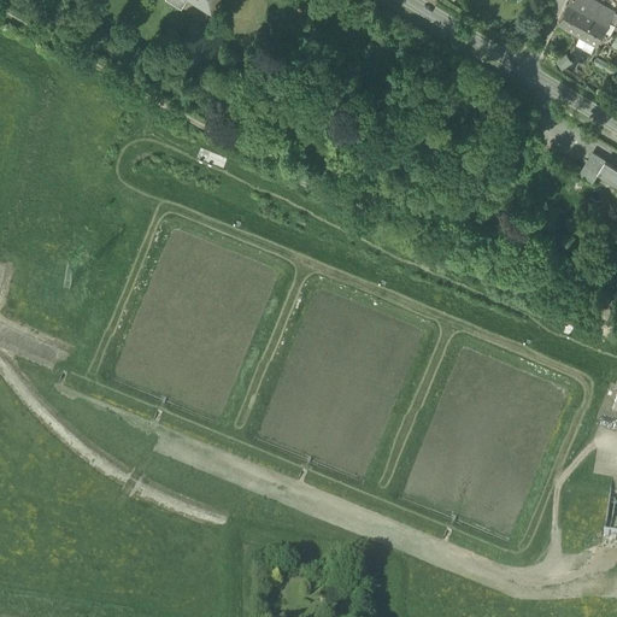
[(175,0),(180,3),(180,0),(192,0),(187,11),(204,21),(215,3),(216,4),(217,0),(175,0)]
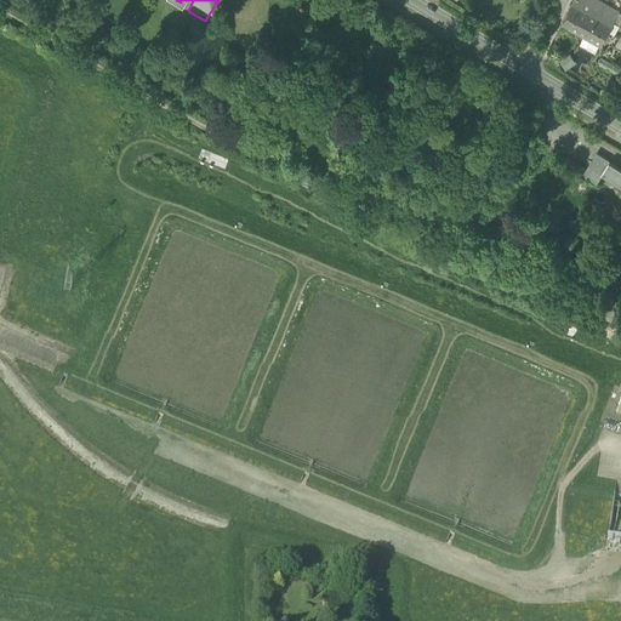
[(592,39),(600,44),(608,32),(611,24),(588,12),(581,9),(585,3),(580,0),(574,0),(573,4),(562,22),(592,39)]
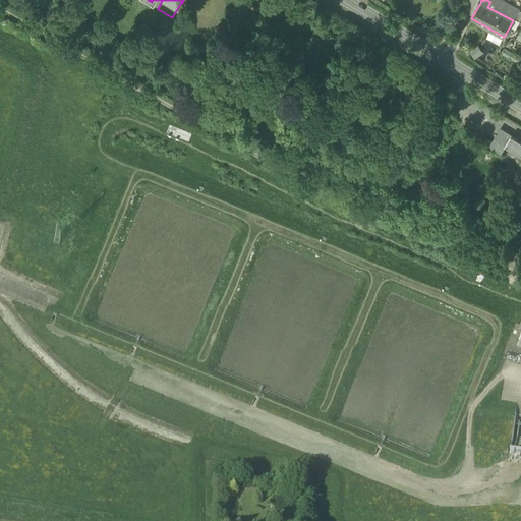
[(487,7),(494,10),(499,0),(486,0),(490,2),(487,7)]
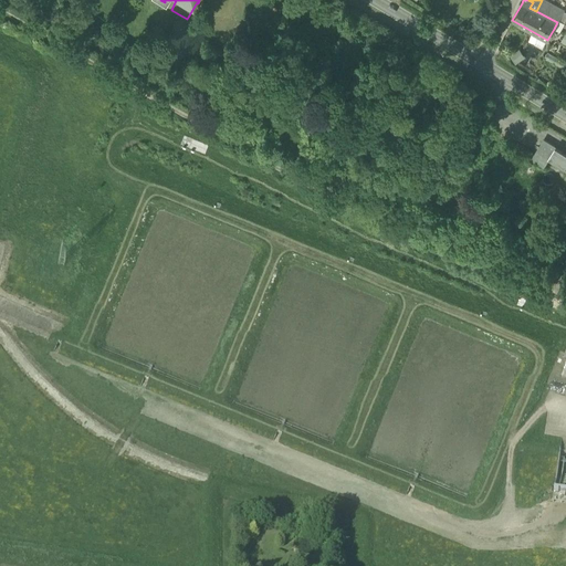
[(564,11),(543,0),(542,0),(536,11),(557,22),(558,20),(563,11),(564,11)]
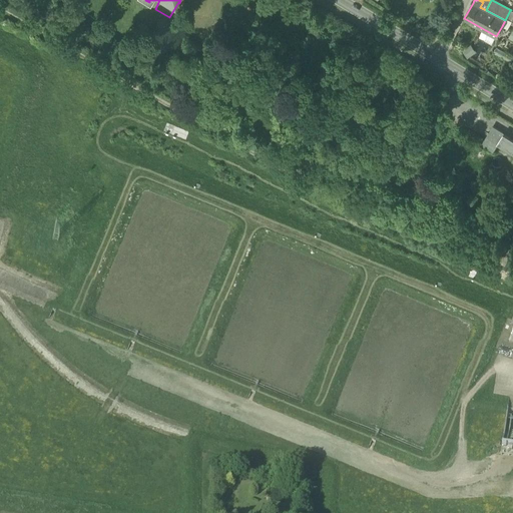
[(511,21),(506,18),(505,20),(502,26),(507,29),(511,21)]
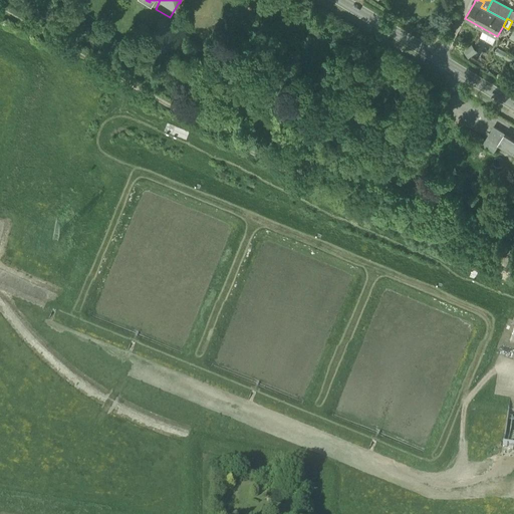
[(492,44),(497,36),(490,32),(486,40),(492,44)]
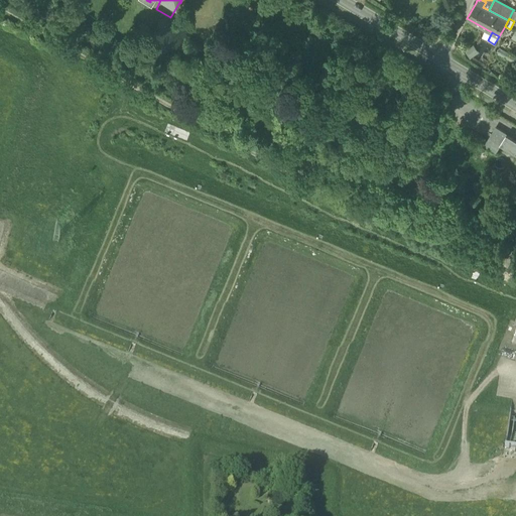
[(470,57),(479,51),(474,43),(465,49),(470,57)]
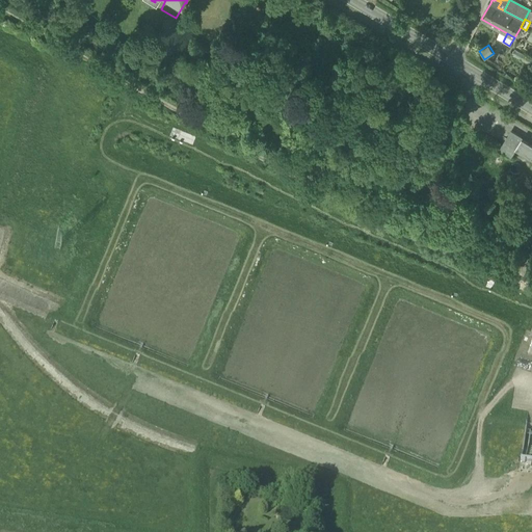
[(522,139),(510,131),(499,150),(511,157),(516,148),(522,139)]
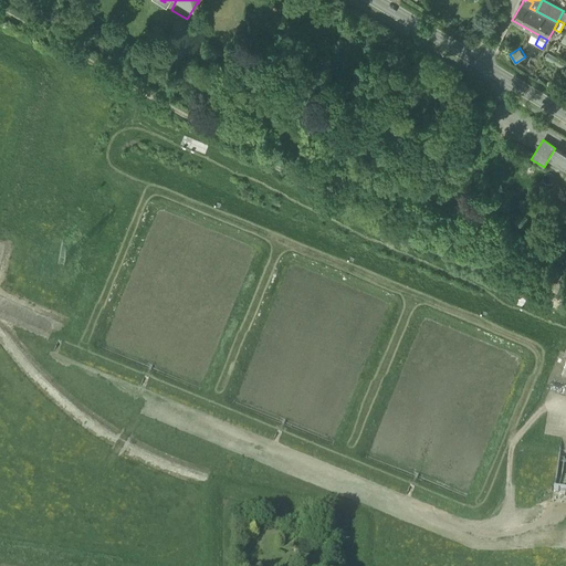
[(549,157),(565,166),(565,154),(555,148),(549,157)]
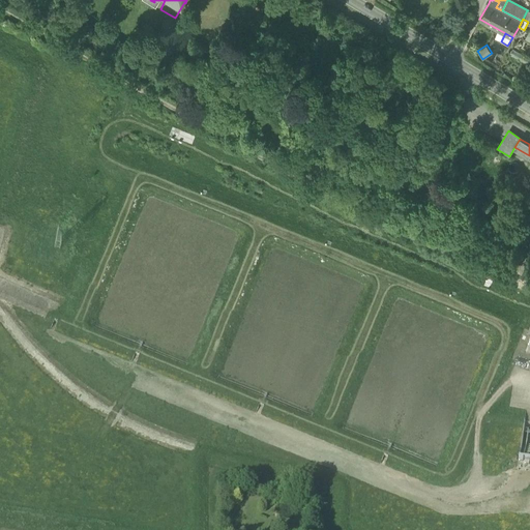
[(471,180),(468,172),(462,175),(465,182),(471,180)]
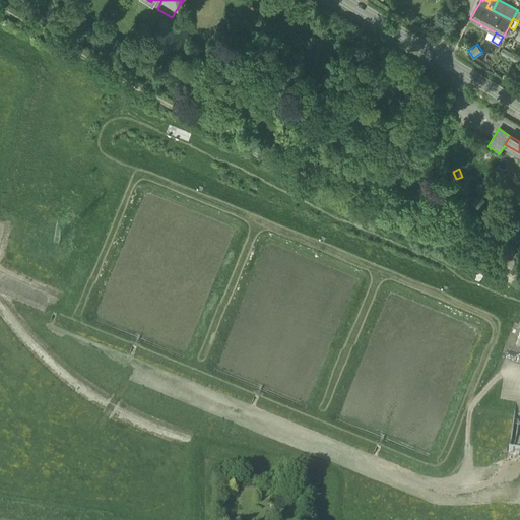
[(519,414),(514,414),(509,449),(519,450),(519,414)]
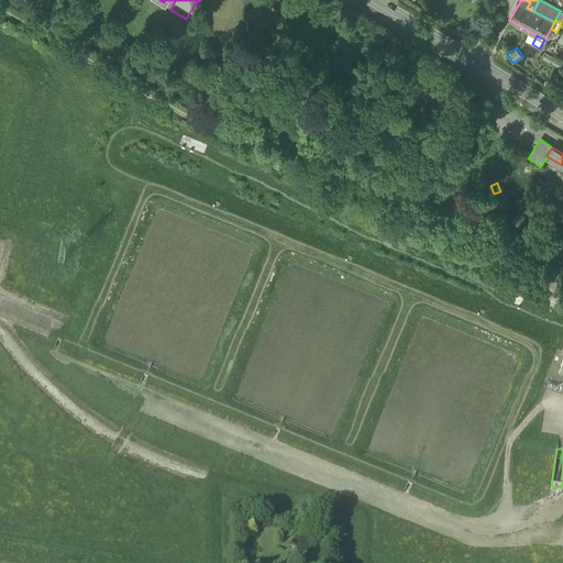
[(562,487),(551,486),(549,500),(562,501),(562,487)]
